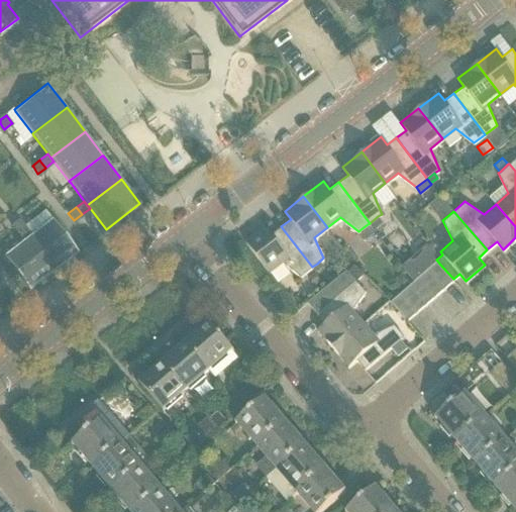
[(378,216),(370,223),(375,229),(383,223),(378,216)]
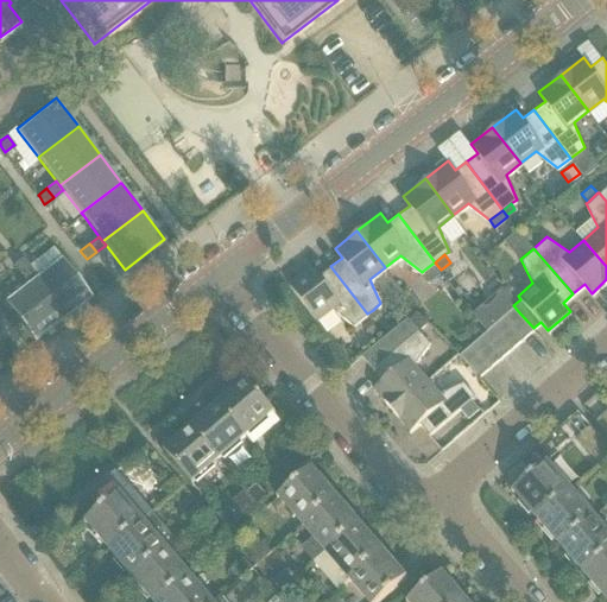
[(21,255),(12,263),(13,264),(19,271),(27,265),(29,265),(21,255)]
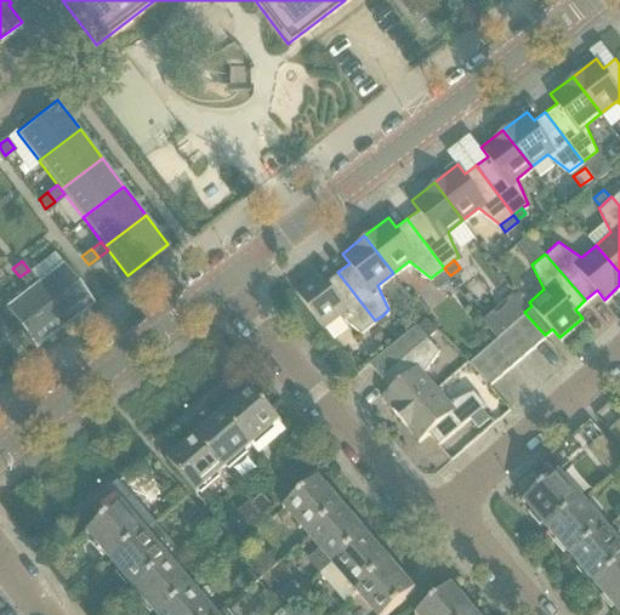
[(35,280),(32,283),(33,285),(63,324),(91,303),(92,301),(61,261),(37,279),(35,280)]
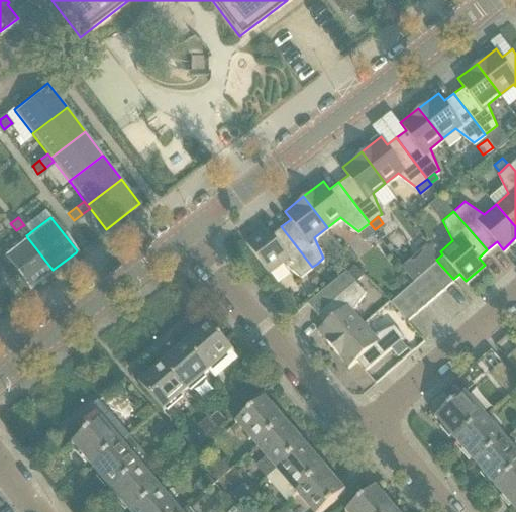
[(368,224),(359,230),(365,236),(373,230),(368,224)]
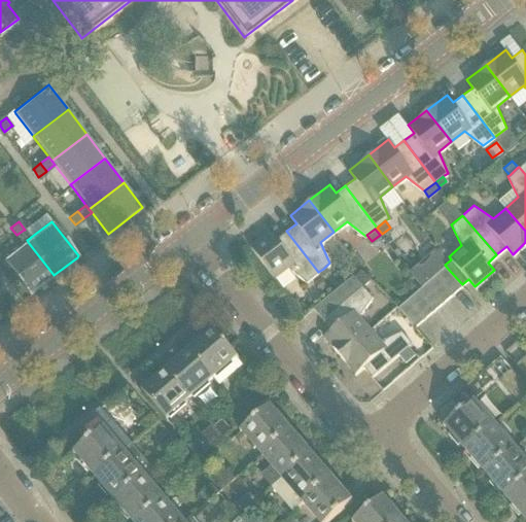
[(24,230),(16,235),(18,237),(23,243),(27,240),(30,238),(31,237),(25,230),(24,230)]
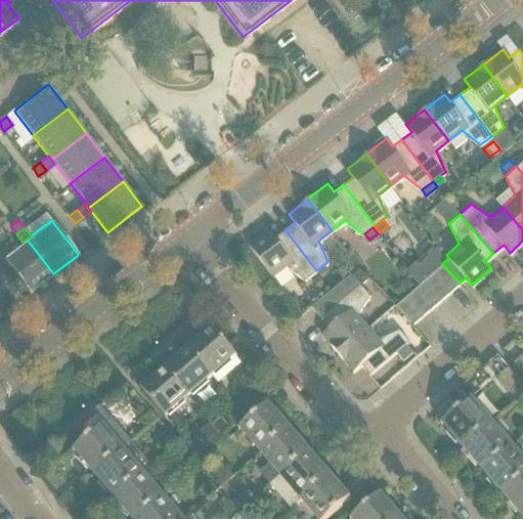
[(316,270),(285,229),(275,236),(269,228),(249,244),(272,275),(287,265),(305,279),(316,270)]
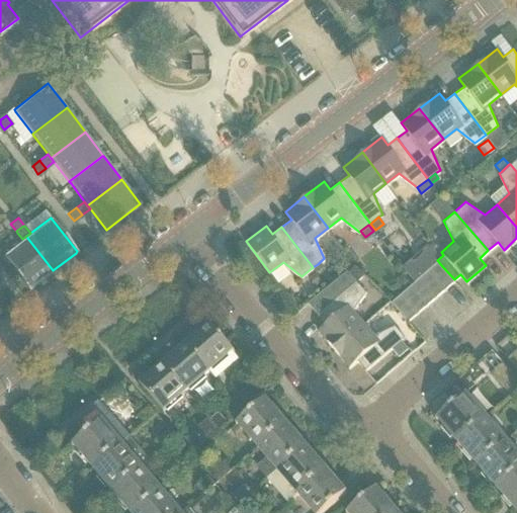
[(22,240),(2,255),(3,256),(28,289),(52,271),(53,270),(27,238),(26,236),(22,239),(22,240)]
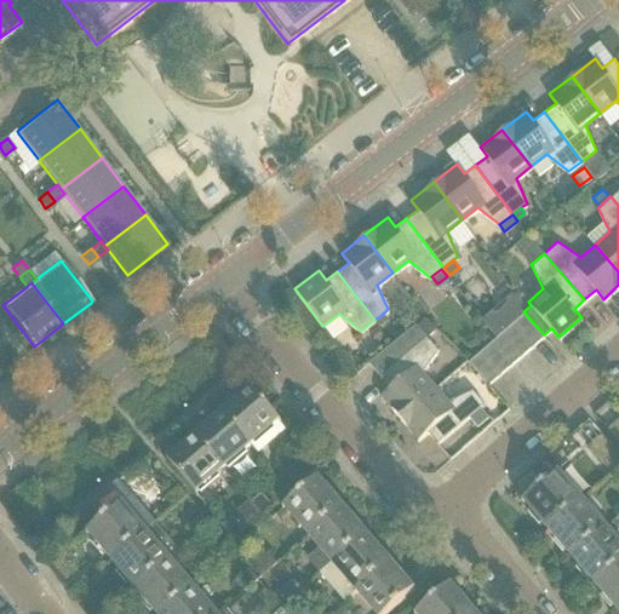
[(522,314),(511,294),(481,320),(494,337),(502,331),(513,321),(522,314)]
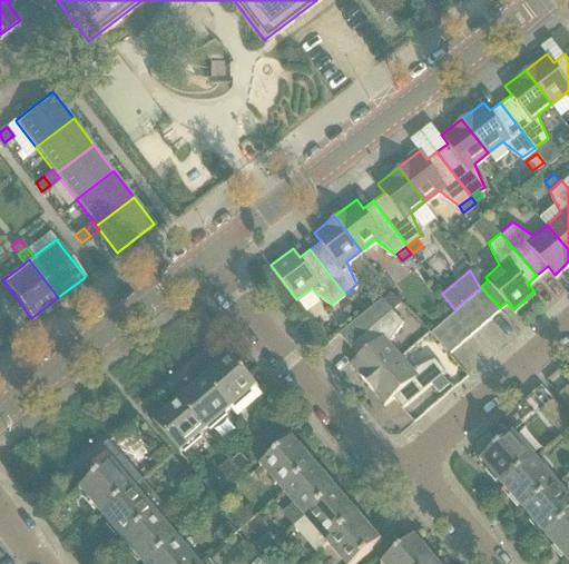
[(480,288),(471,295),(490,316),(500,307),(481,286),(480,288)]
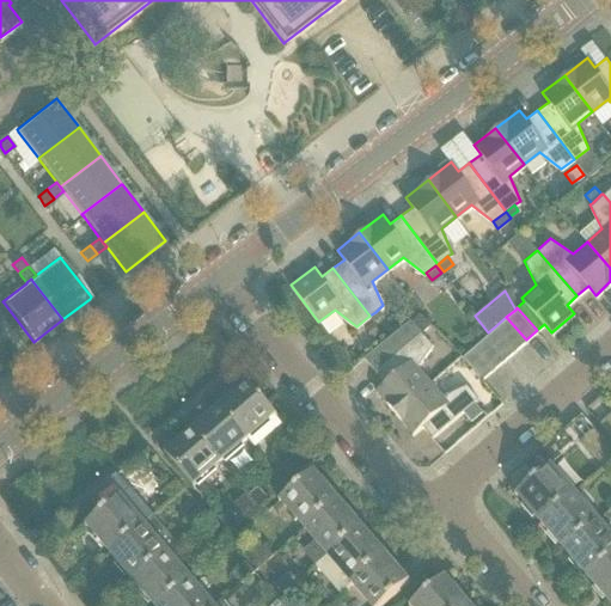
[(376,312),(370,316),(373,320),(382,313),(378,310),(376,312)]
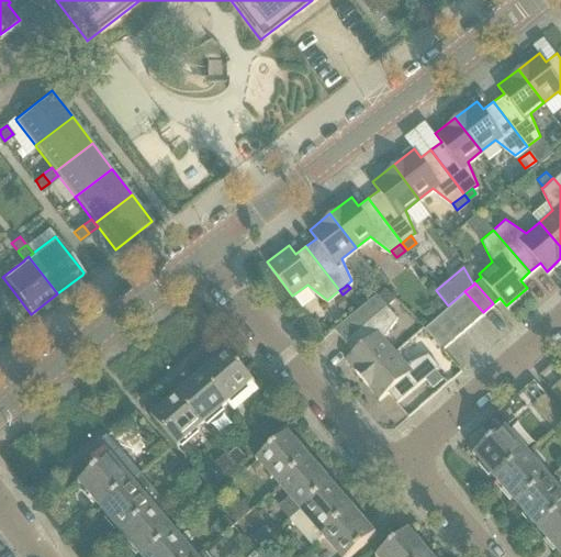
[(384,286),(377,292),(386,303),(394,294),(384,286)]
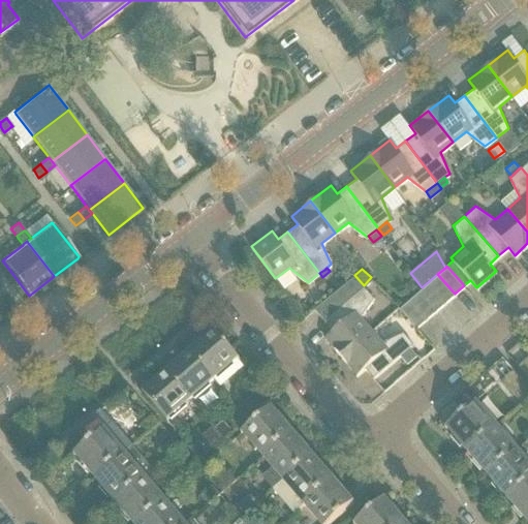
[(354,274),(314,308),(323,319),(340,306),(364,285),(354,275),(354,274)]
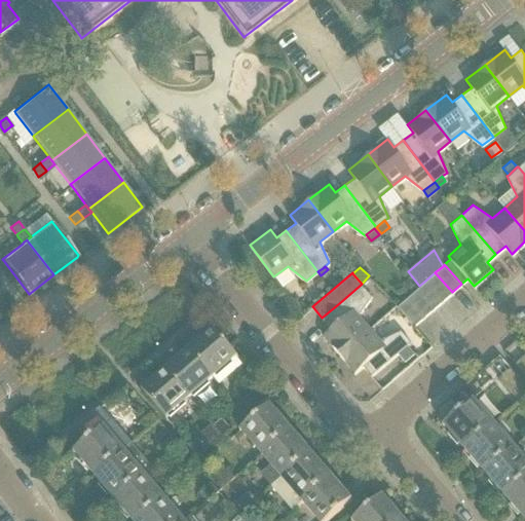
[(435,272),(425,281),(443,300),(452,292),(435,272)]
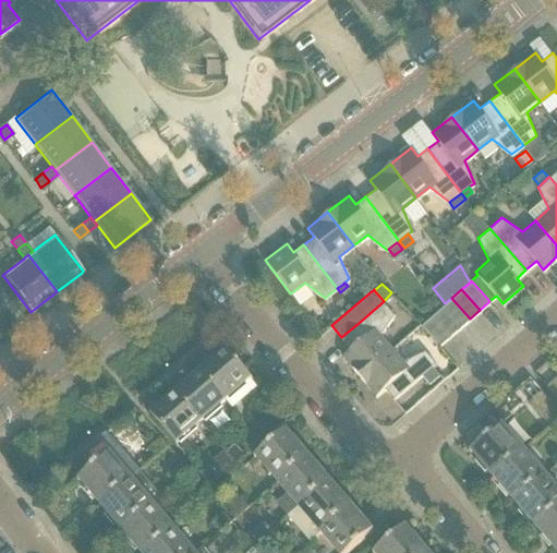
[(338,291),(331,297),(339,307),(346,301),(338,291)]
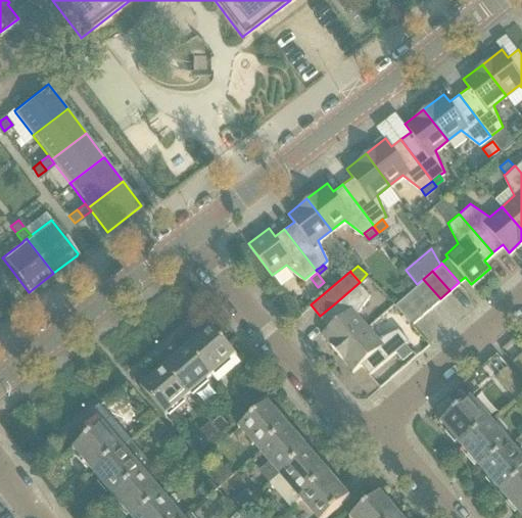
[(417,284),(414,287),(430,307),(440,298),(423,279),(417,284)]
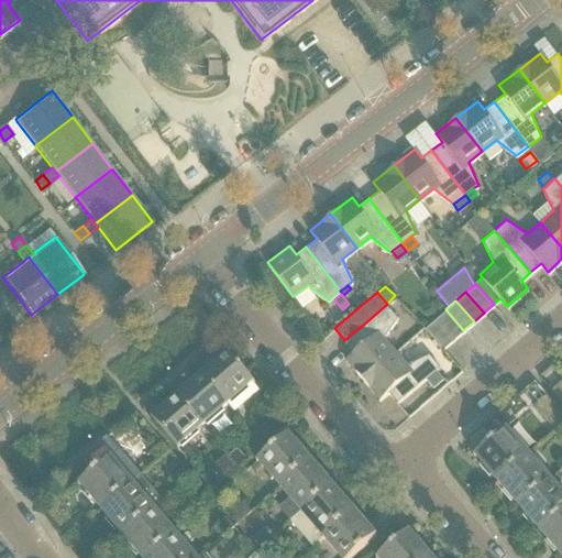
[(345,358),(363,378),(395,350),(384,337),(398,316),(387,304),(362,326),(344,340),(353,350),(345,358)]
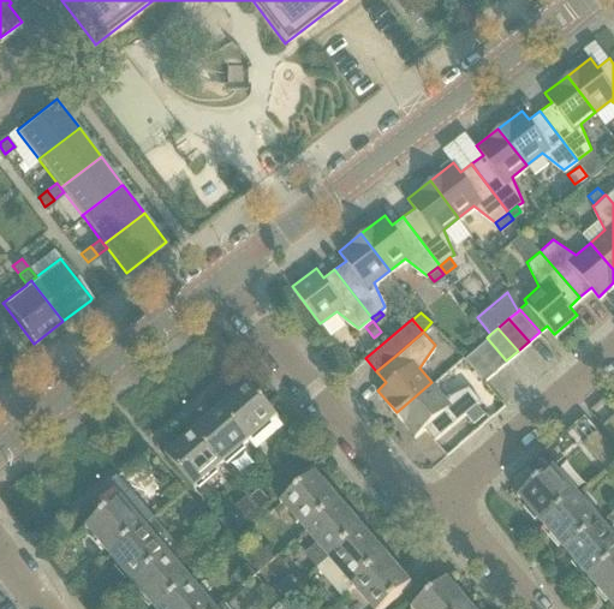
[(487,338),(476,347),(495,370),(506,360),(487,338)]
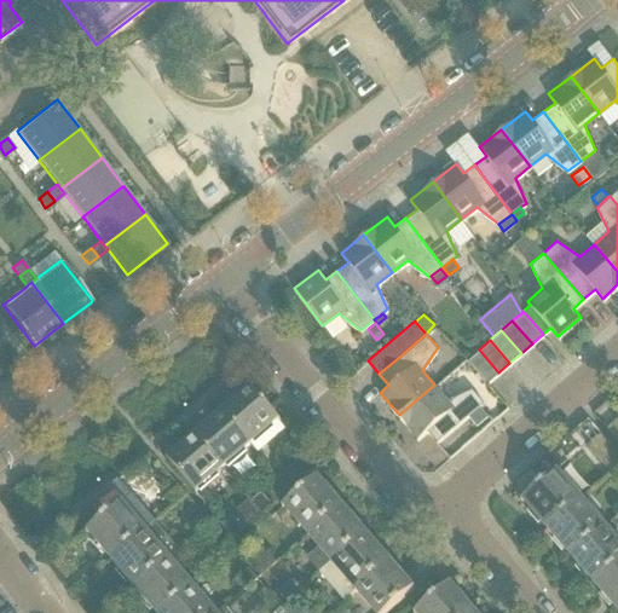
[(498,372),(479,350),(468,358),(487,381),(498,372)]
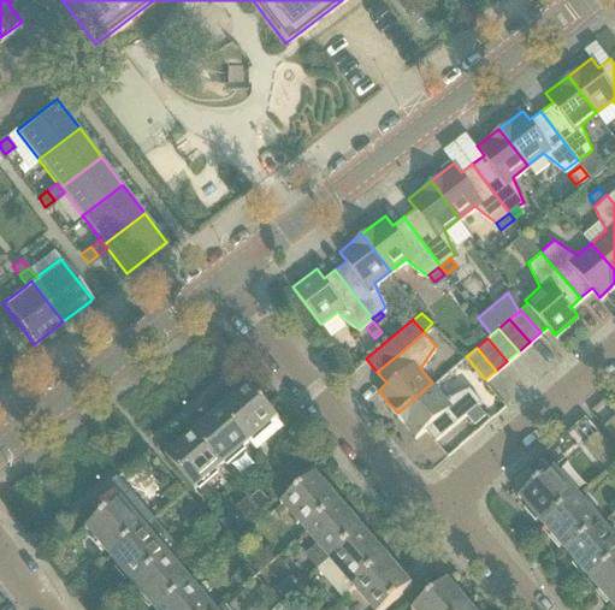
[(249,384),(222,408),(248,438),(275,415),(277,416),(278,416),(248,382),(247,382),(249,384)]
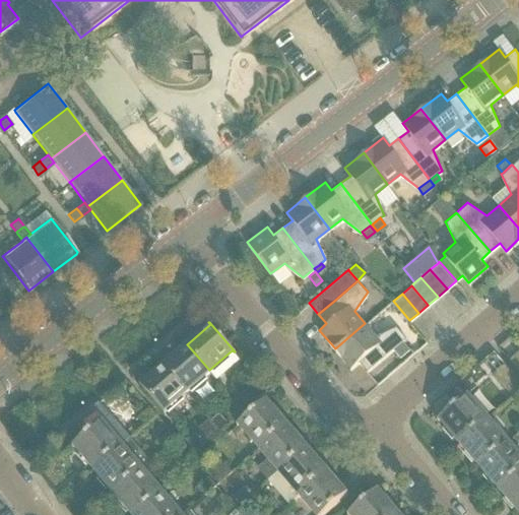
[(365,323),(335,348),(350,367),(359,361),(367,370),(392,348),(402,340),(406,336),(396,325),(375,335),(365,323)]
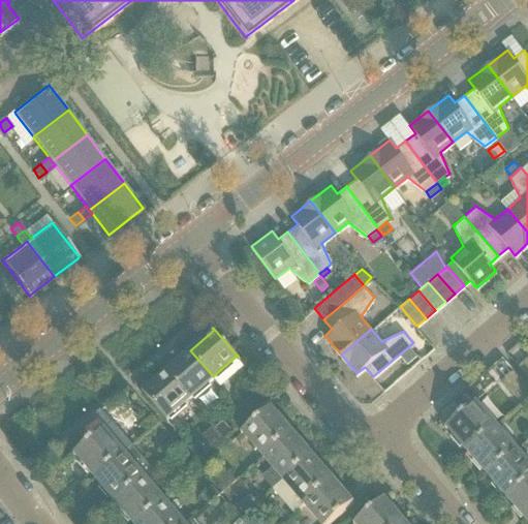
[(409,346),(399,355),(406,363),(416,355),(409,346)]
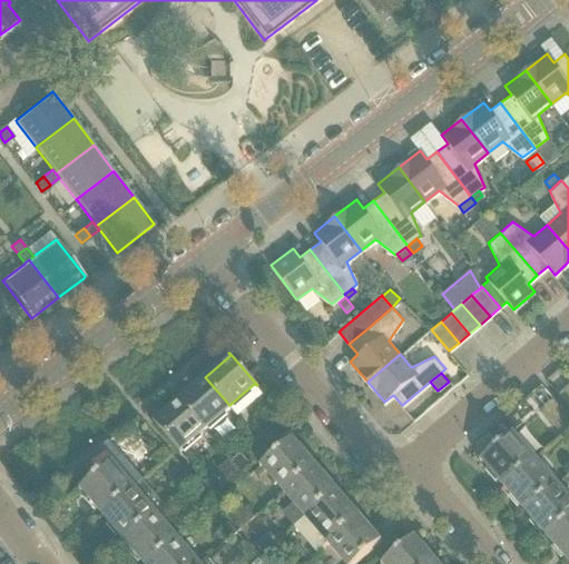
[(205,377),(179,399),(204,427),(229,405),(205,377)]
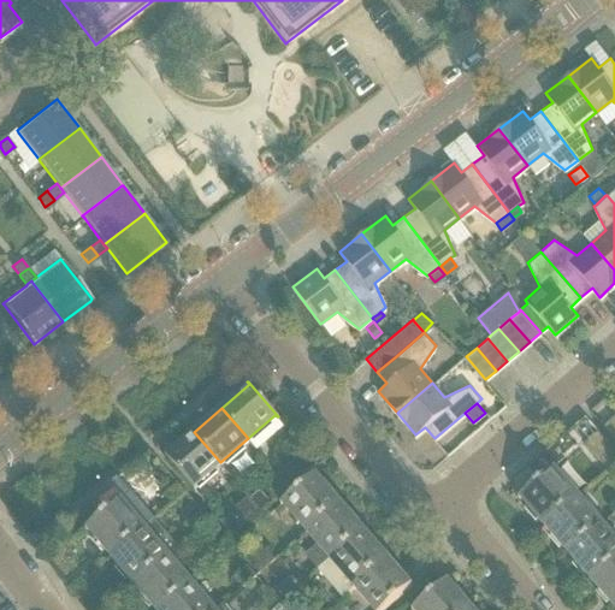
[(614,412),(602,424),(614,438),(614,412)]
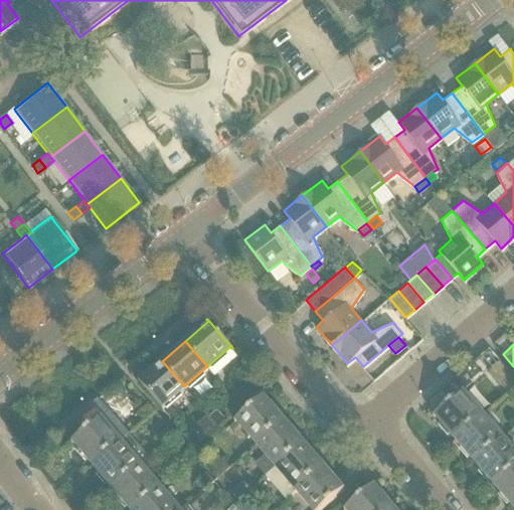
[(229,347),(207,366),(215,375),(237,355),(231,348),(229,347)]
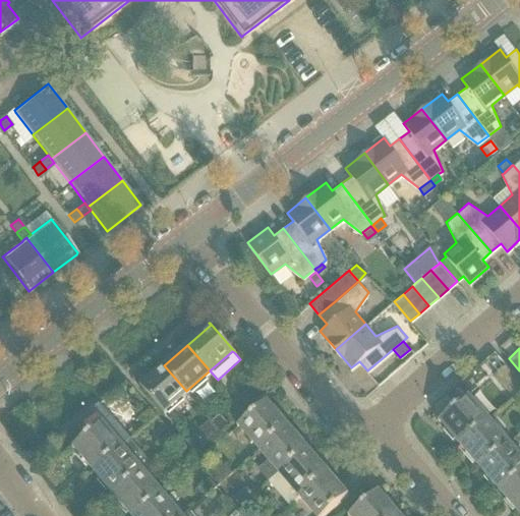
[(494,371),(514,395),(519,390),(519,380),(505,362),(494,371)]
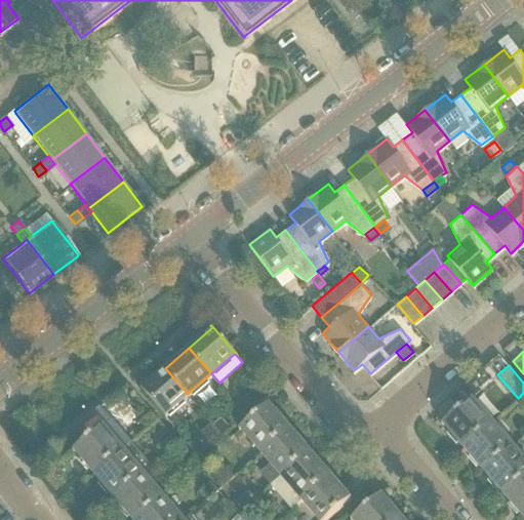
[(188,394),(165,368),(143,388),(140,386),(139,387),(164,414),(188,394)]
